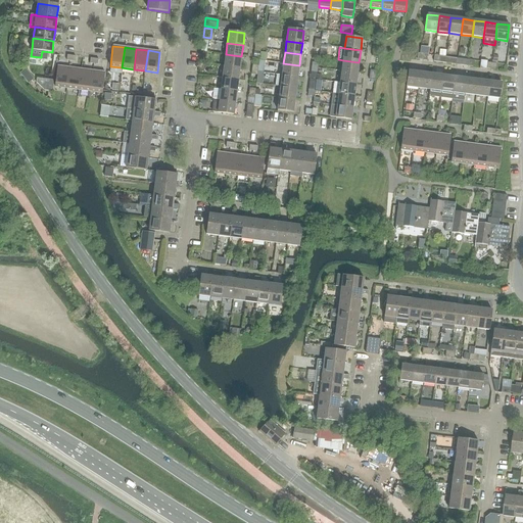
[(241,56),(226,54),(224,66),(240,68),(241,56)]
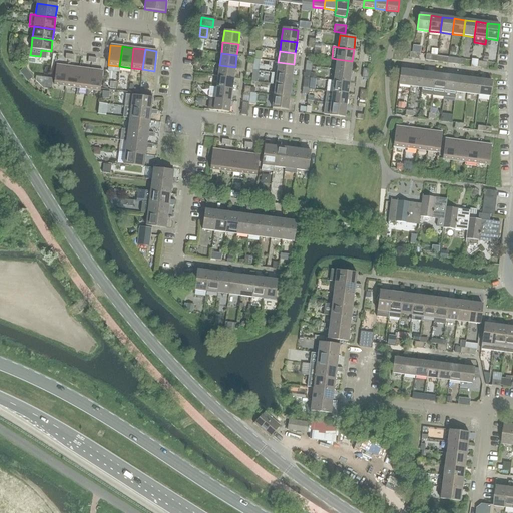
[(337,59),(335,70),(351,72),(352,61),(337,59)]
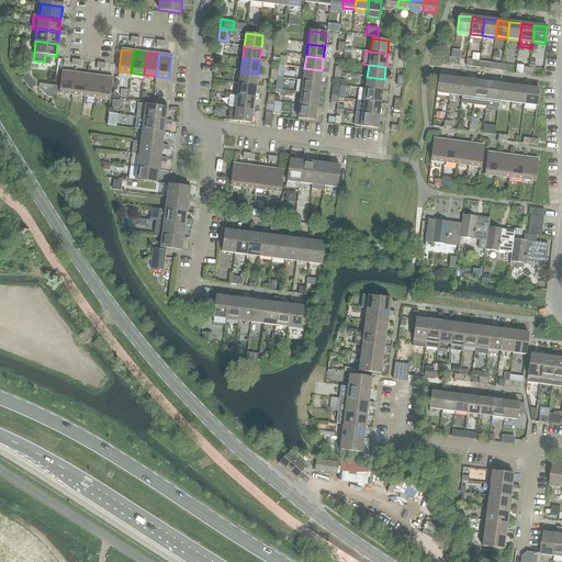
[(322,70),(304,68),(303,81),(319,83),(322,70)]
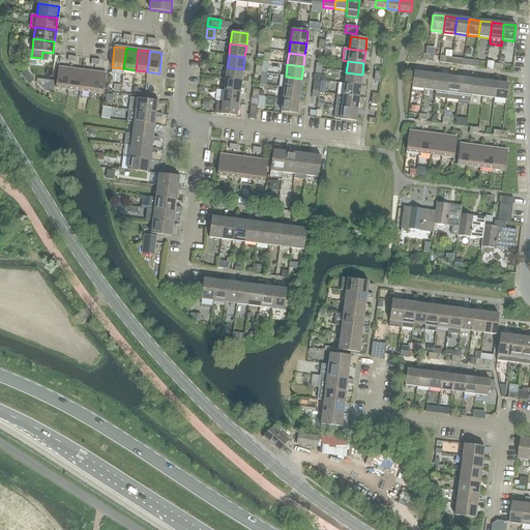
[(427,67),(414,65),(412,88),(423,89),(425,74),(427,67)]
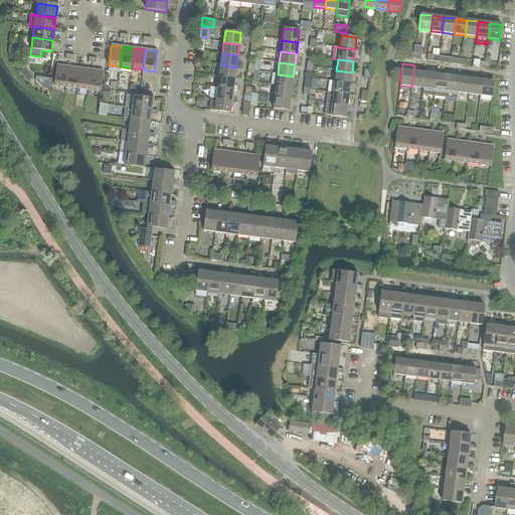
[(65,88),(68,67),(57,65),(54,86),(65,88)]
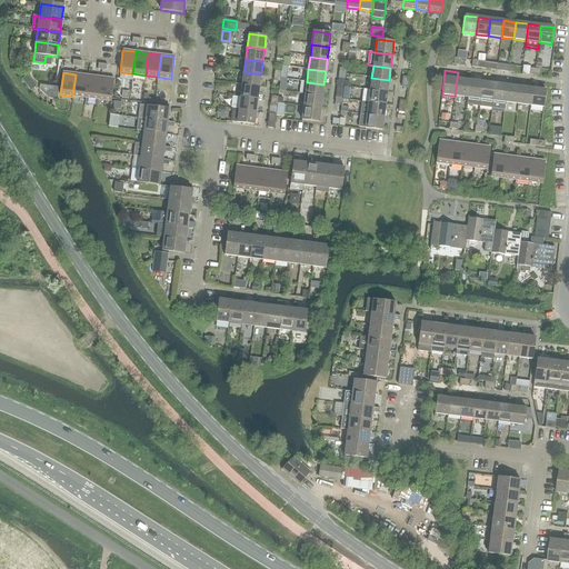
[(261,75),(243,72),(242,85),(259,87),(261,75)]
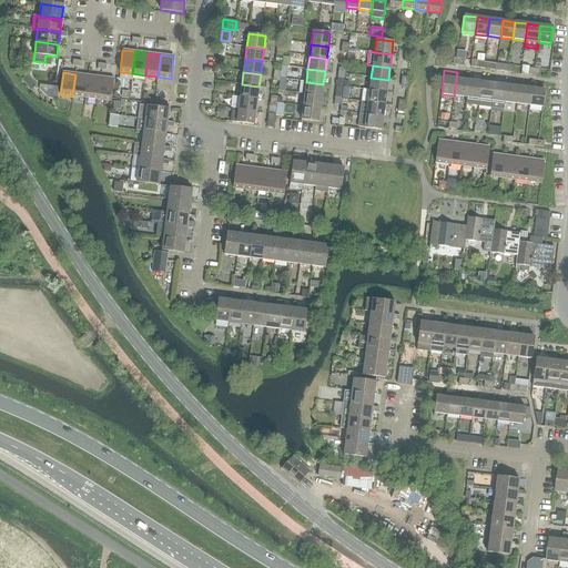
[(75,74),(72,97),(85,98),(89,75),(75,74)]
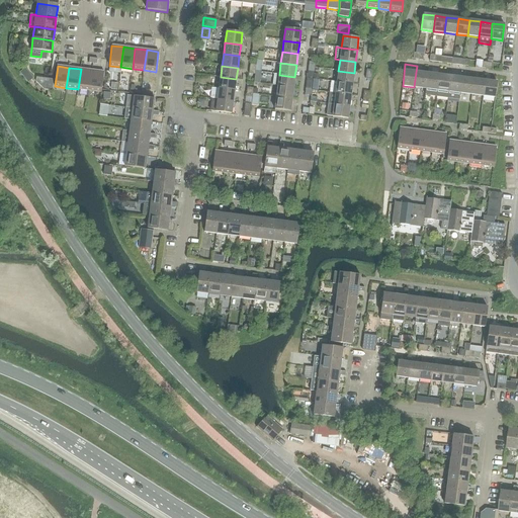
[(81,69),(78,89),(89,90),(92,70),(81,69)]
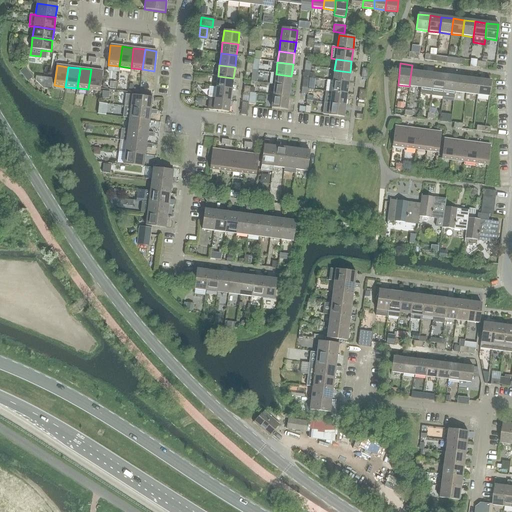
[(91,69),(88,89),(100,91),(102,71),(91,69)]
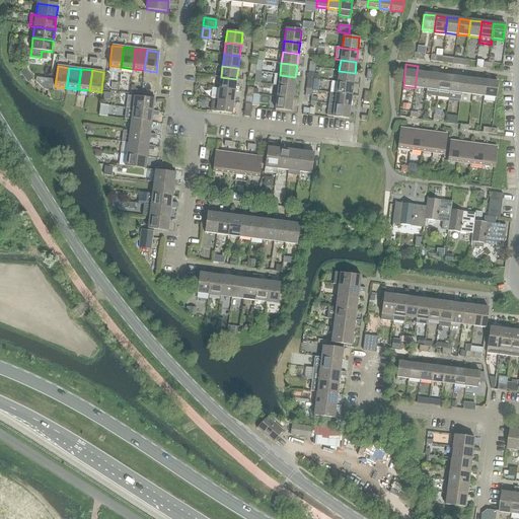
[(355,73),(339,71),(338,82),(353,84),(355,73)]
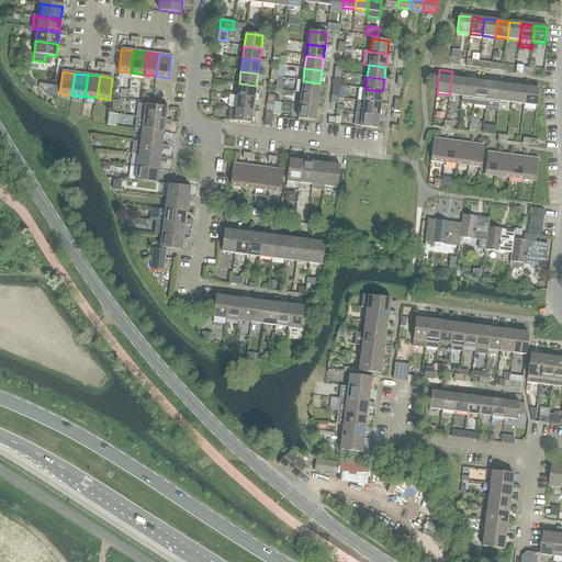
[(451,78),(449,94),(462,97),(464,79),(451,78)]
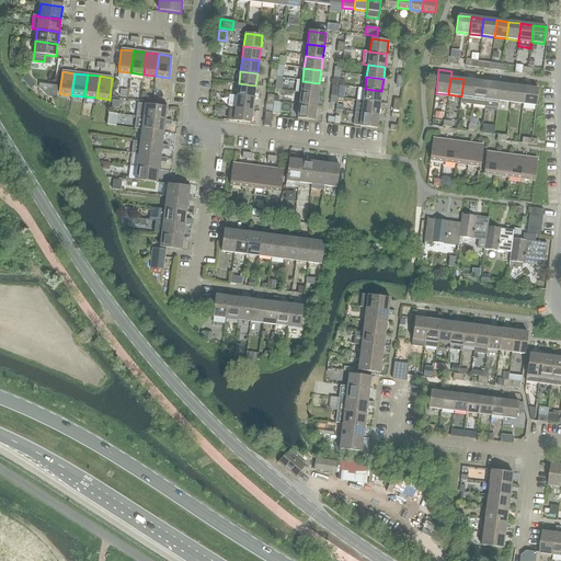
[(464,79),(461,96),(460,104),(472,105),(473,98),(476,81),(464,79)]
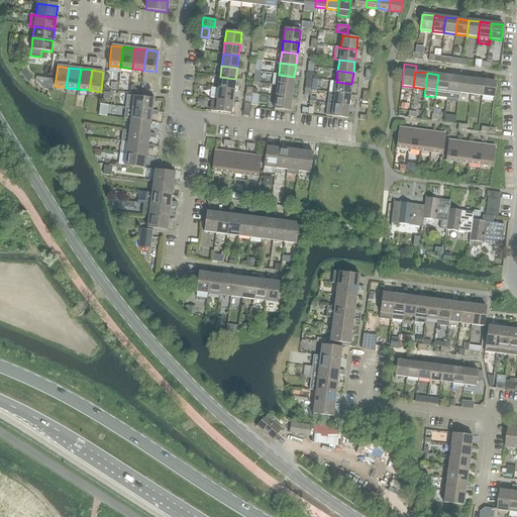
[(272,85),(277,86),(293,88),(294,77),(279,75),(274,74),(272,85)]
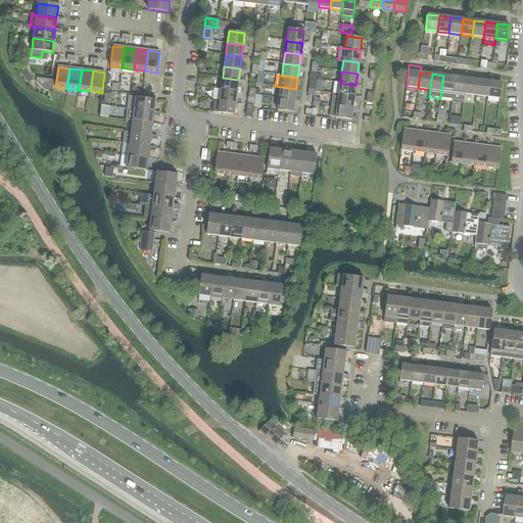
[(443,76),(441,91),(440,98),(452,99),(453,93),(455,77),(443,76)]
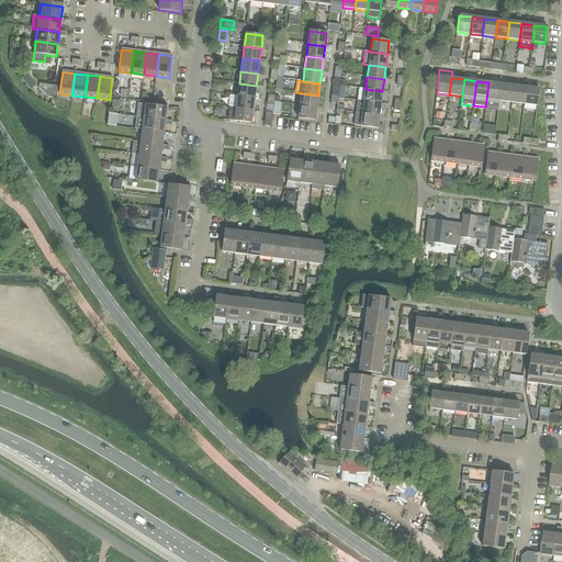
[(489,82),(486,100),(485,107),(498,109),(499,101),(502,85),(489,82)]
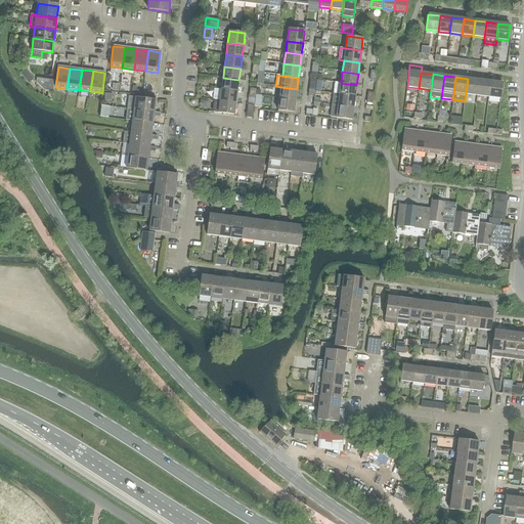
[(40,87),(53,89),(54,80),(37,78),(36,83),(40,87)]
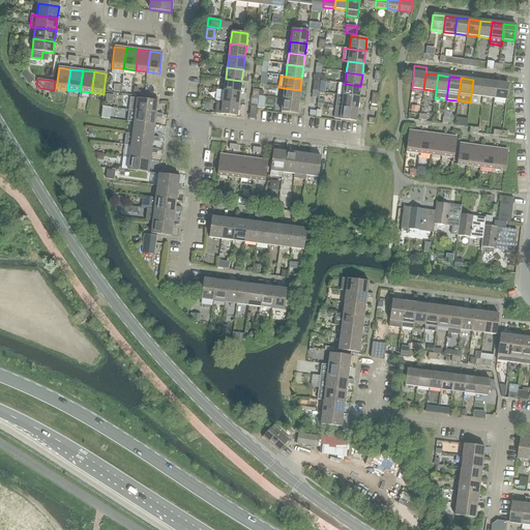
[(241,81),(226,79),(224,90),(240,92),(241,81)]
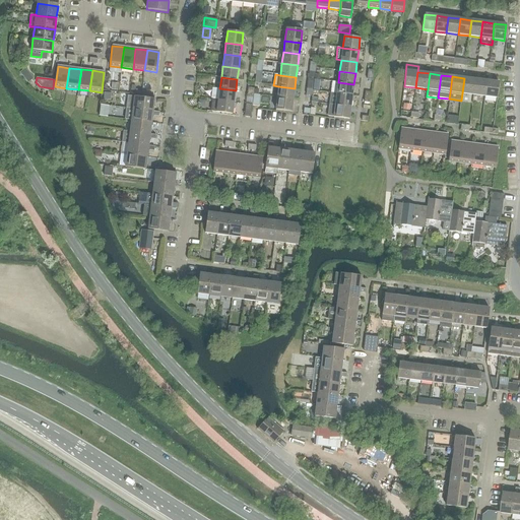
[(464,78),(462,93),(473,95),(475,79),(464,78)]
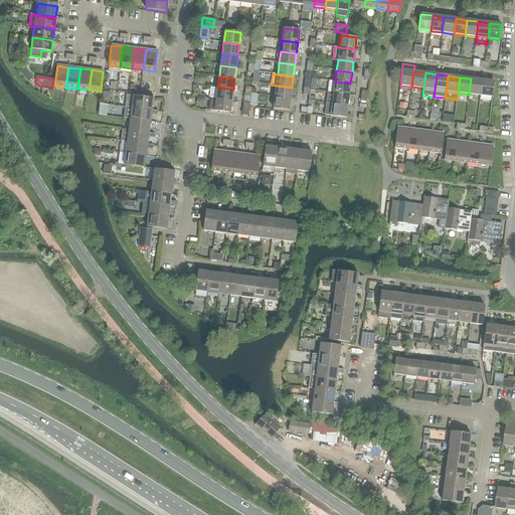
[(471,78),(469,95),(480,96),(482,79),(471,78)]
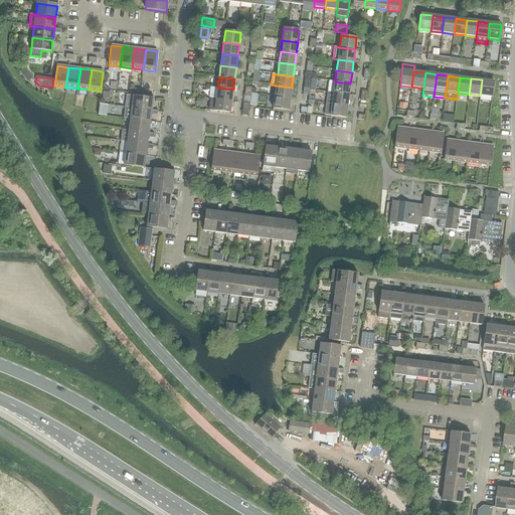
[(482,79),(480,96),(492,98),(494,81),(482,79)]
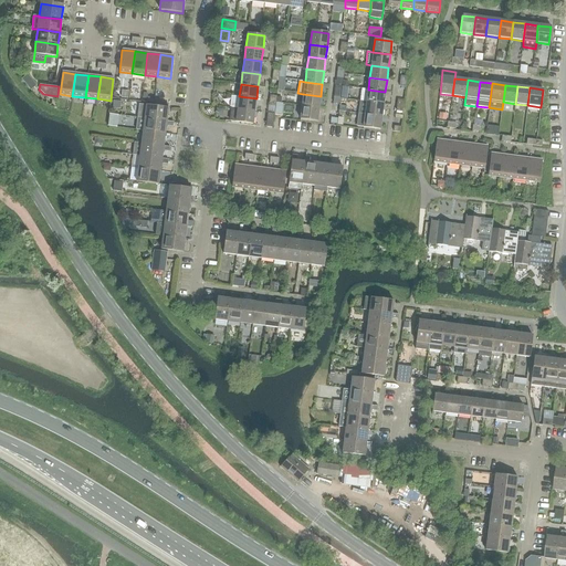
[(385,92),(368,90),(362,90),(359,102),(366,103),(366,102),(384,104),(385,92)]
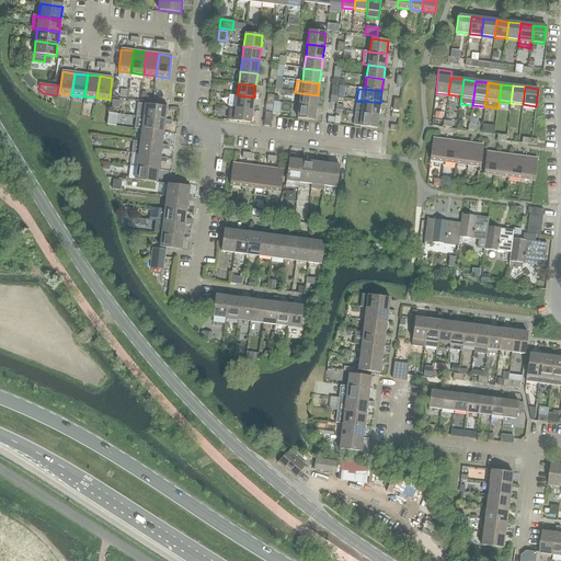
[(318,95),(300,93),(299,105),(316,107),(318,95)]
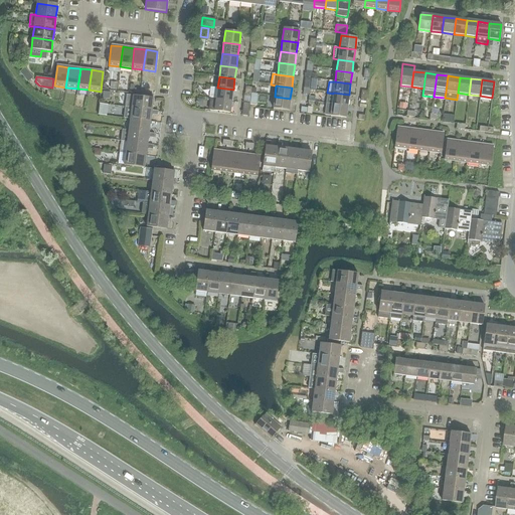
[(233,90),(217,88),(216,100),(231,102),(233,90)]
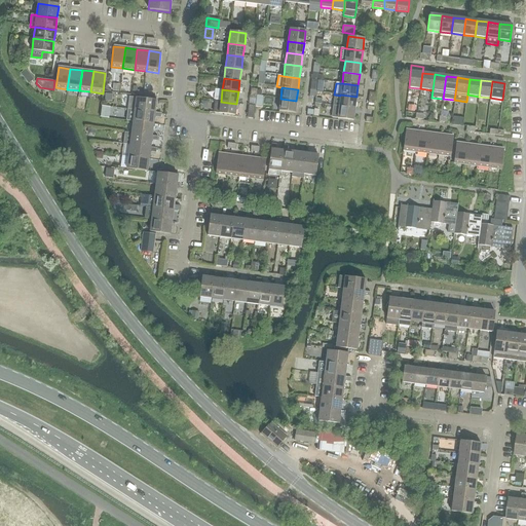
[(112,102),(113,95),(105,94),(105,101),(112,102)]
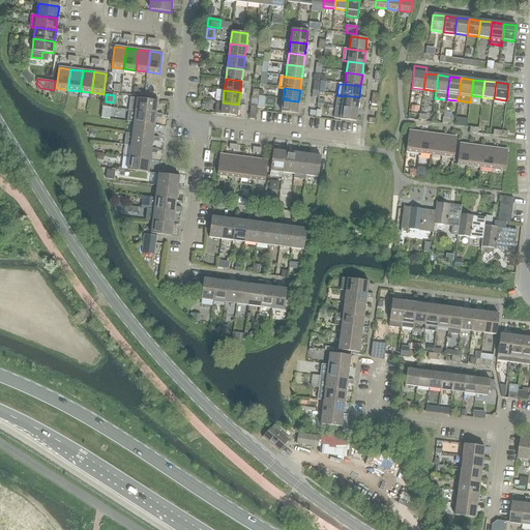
[(343,96),(336,95),(335,107),(342,107),(342,108),(357,110),(359,97),(343,95),(343,96)]
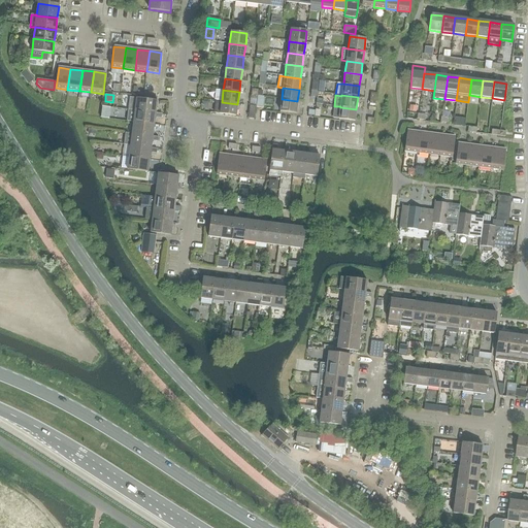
[(128,109),(156,113),(157,101),(156,101),(143,99),(130,98),(128,109)]
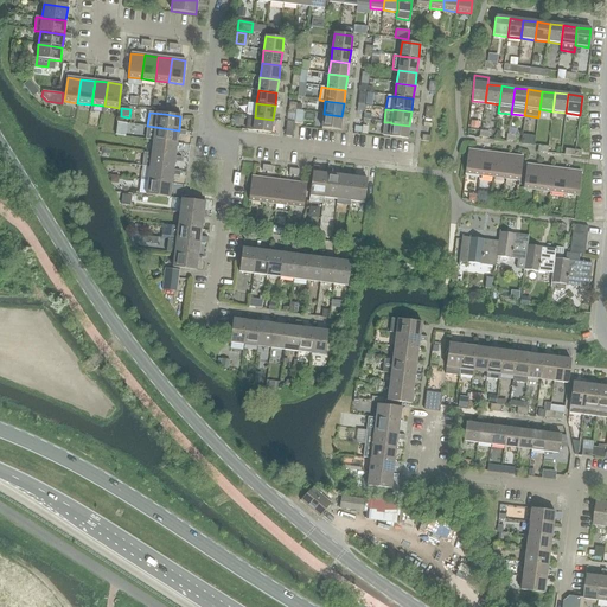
[(342,116),(324,114),(321,128),(340,131),(342,116)]
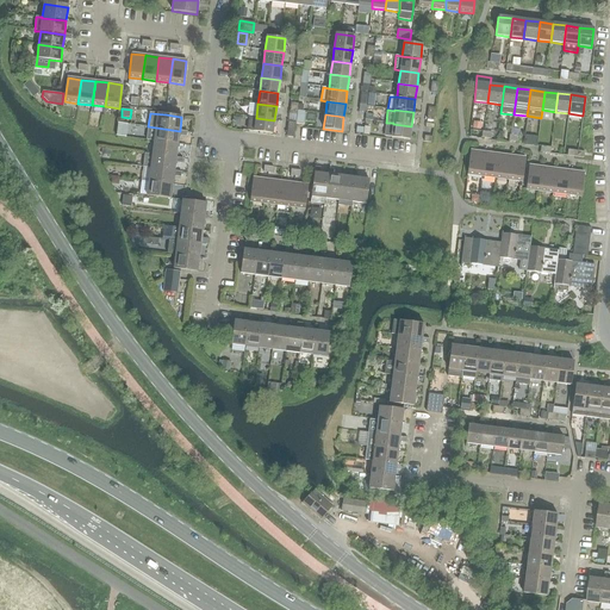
[(274,120),(256,118),(249,117),(247,131),(273,134),(274,120)]
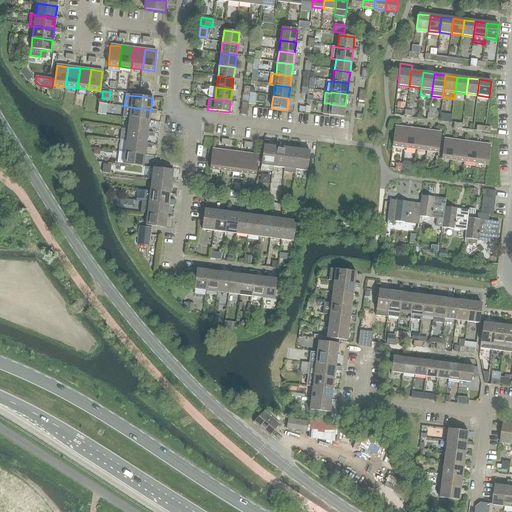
[(345,106),(330,104),(328,115),(344,117),(345,106)]
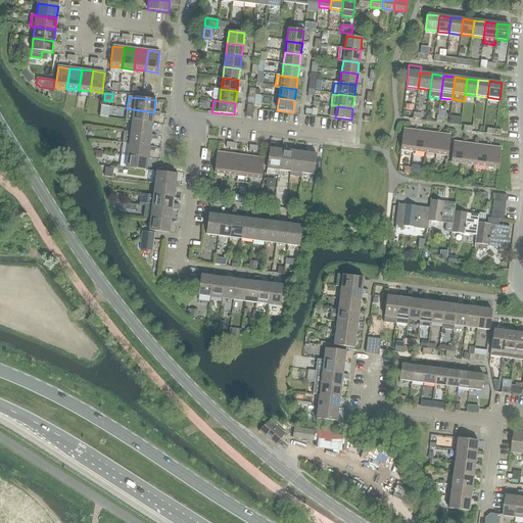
[(154,112),(127,108),(126,121),(132,122),(152,124),(153,116),(159,116),(160,112),(154,112)]
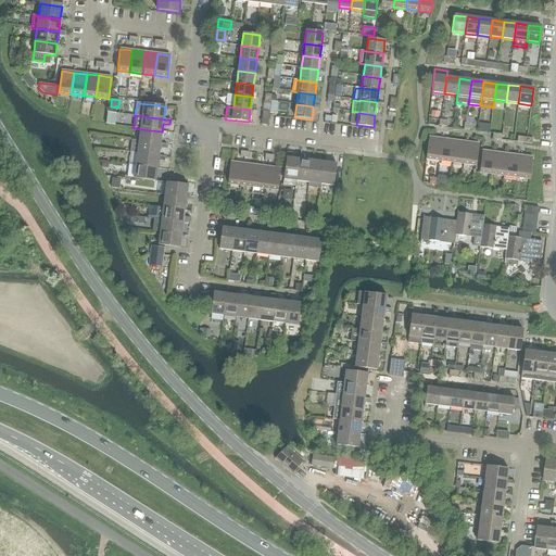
[(139,141),(161,143),(162,131),(140,129),(139,141)]
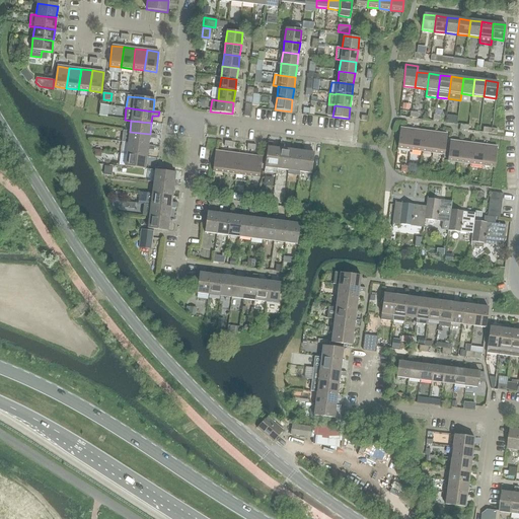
[(397,148),(410,150),(413,130),(400,128),(397,148)]
